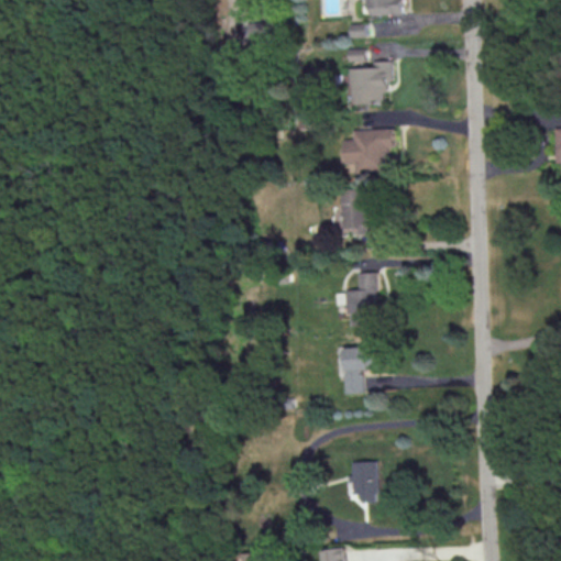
[(367,0),(369,17),(400,14),(399,0),(367,0)]
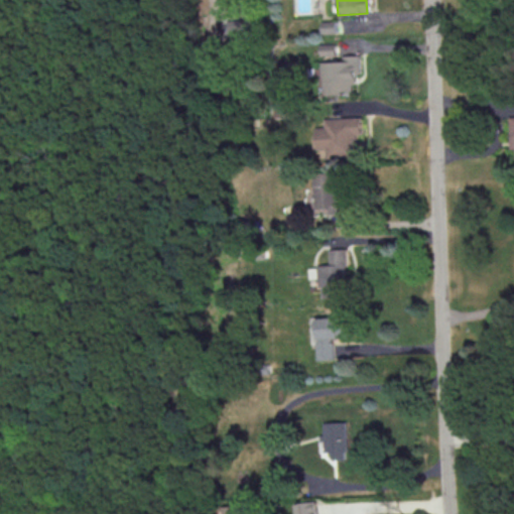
[(337,34),(336,22),(322,23),(322,34),(337,34)]
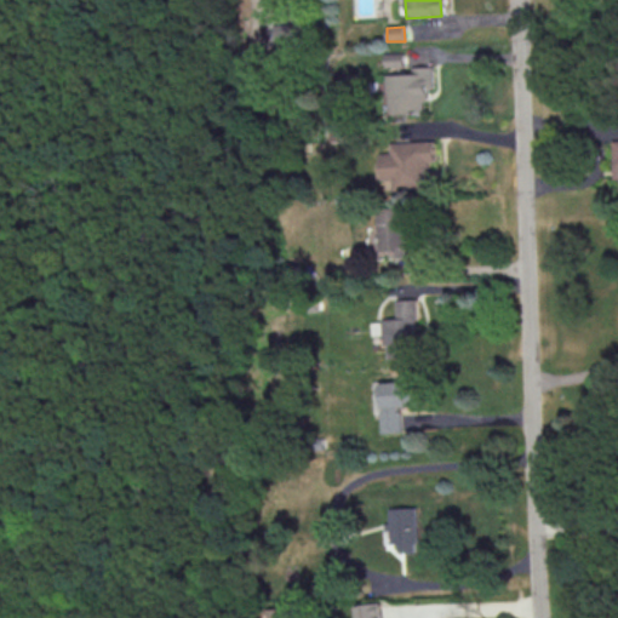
[(388,115),(424,113),(423,102),(431,101),(430,68),(412,68),(412,75),(385,76),(388,115)]
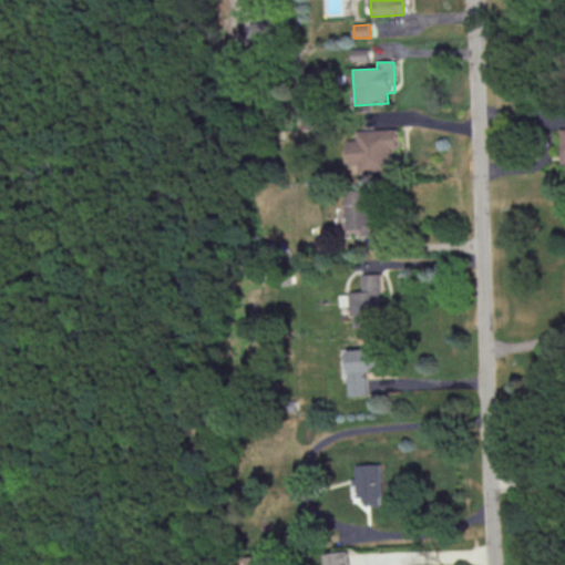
[(356,132),(356,141),(346,142),(347,165),(357,165),(358,175),(392,174),(391,149),(396,149),(396,131),(356,132)]
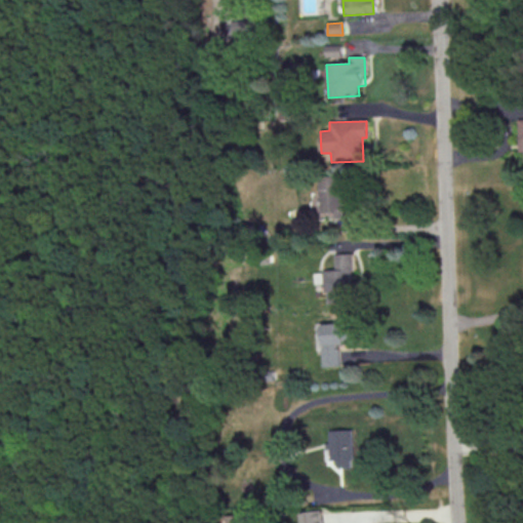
[(318,213),(340,213),(342,179),(319,178),(318,213)]
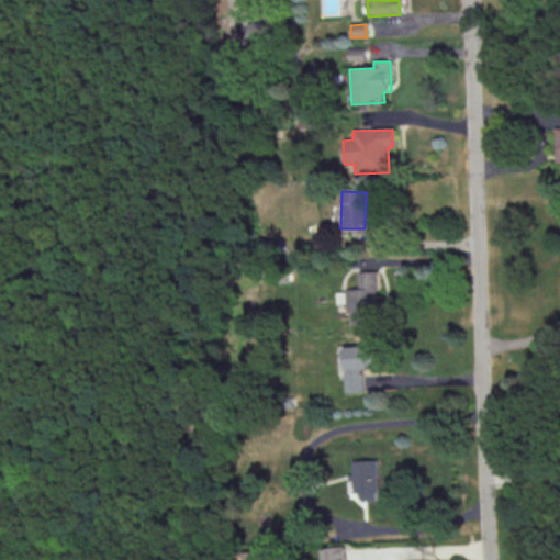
[(345,291),(346,312),(378,310),(376,272),(357,273),(358,290),(345,291)]
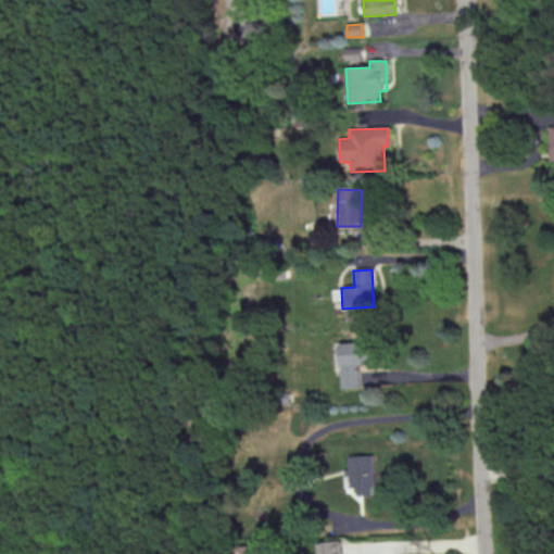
[(342,389),(359,389),(357,365),(375,364),(374,342),(339,344),(342,389)]
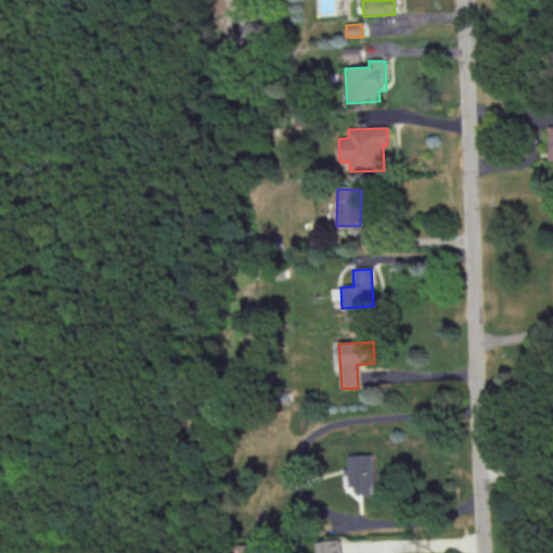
[(345,457),(346,477),(347,477),(347,488),(355,488),(355,497),(372,496),(371,455),(345,457)]
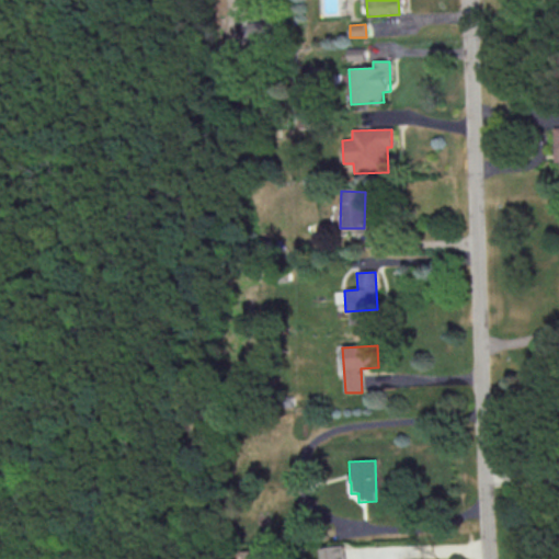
[(321,549),(321,558),(344,558),(343,547),(321,549)]
